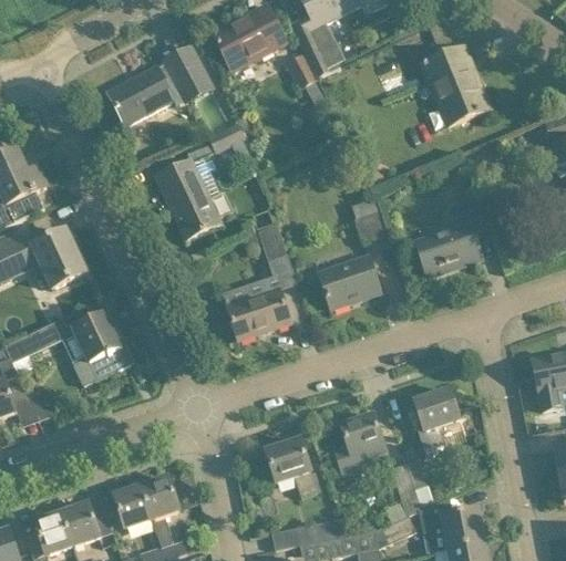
[(301,0),(308,13),(316,28),(360,6),(363,12),(388,0),(301,0)]
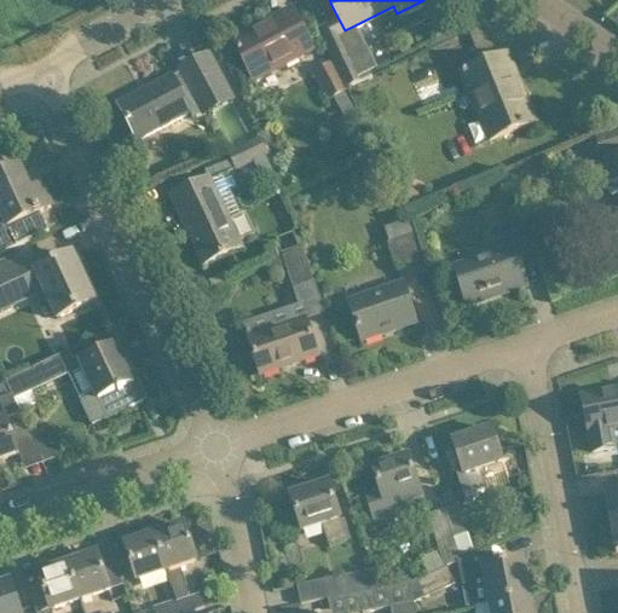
[(313,46),(290,4),(231,36),(254,79),(313,46)]
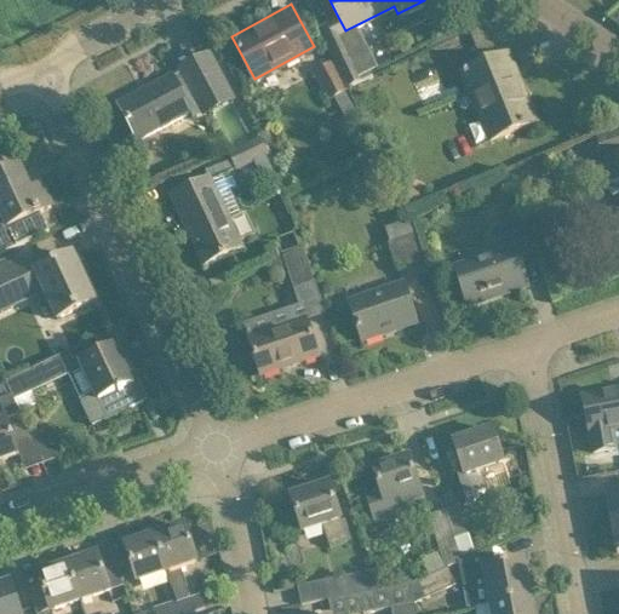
[(343,40),(328,47),(342,75),(345,84),(371,72),(370,68),(360,73),(357,69),(343,40)]
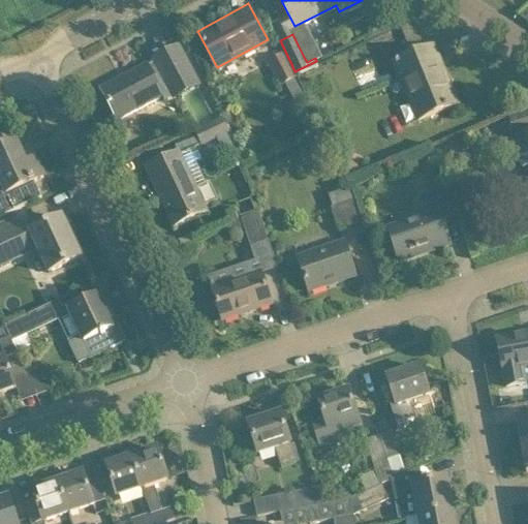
[(144,61),(98,85),(115,117),(160,93),(195,75),(178,43),(153,57),(154,59),(145,64),(144,61)]
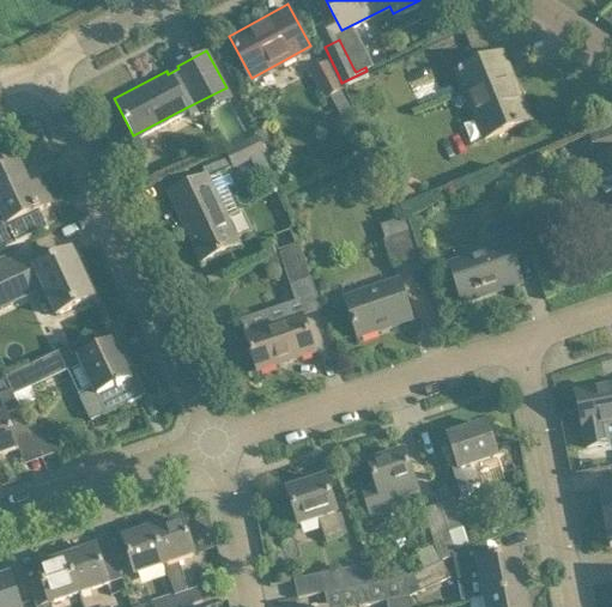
[(489,133),(528,117),(519,92),(515,93),(497,50),(456,67),(465,89),(471,86),(489,133)]
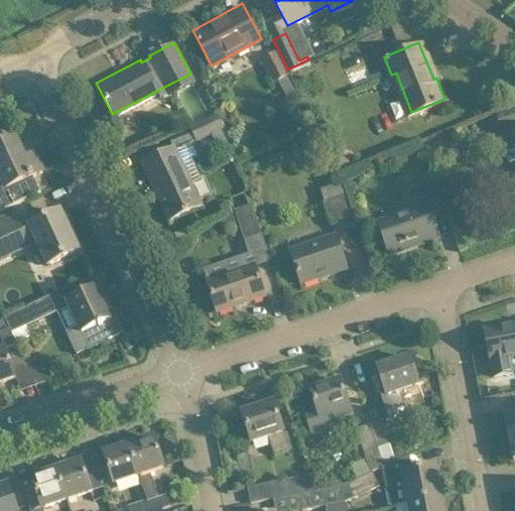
[(286,73),(287,73),(275,49),(260,57),(272,81),(276,79),(286,98),(296,93),(286,73)]
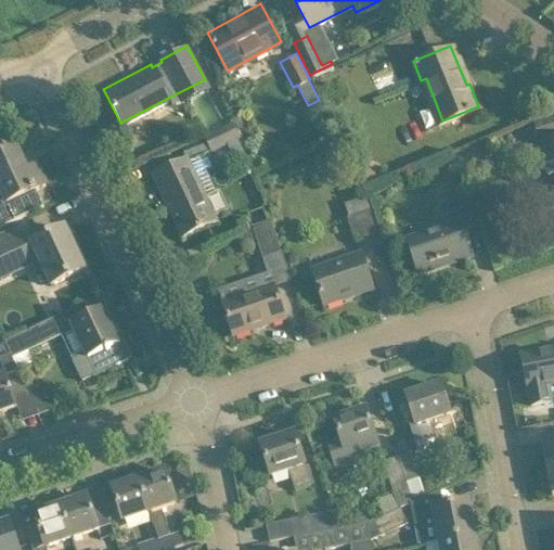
[(211,149),(239,136),(231,119),(203,132),(211,149)]
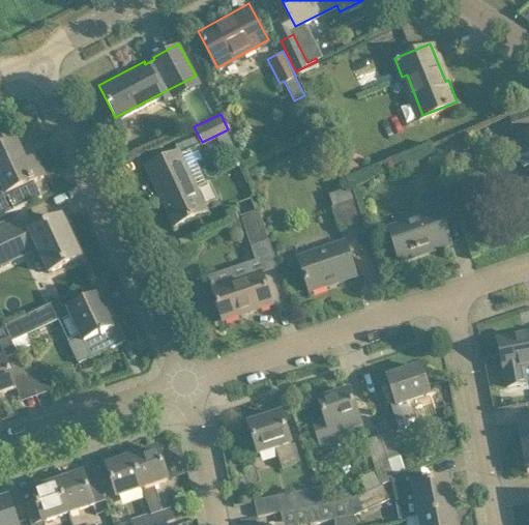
[(528,130),(510,138),(528,192),(528,130)]
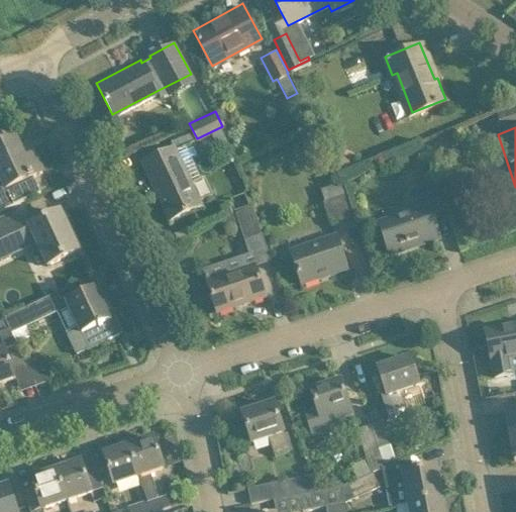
[(0,175),(12,202),(40,189),(32,173),(41,169),(33,151),(24,156),(15,135),(0,142),(0,175)]
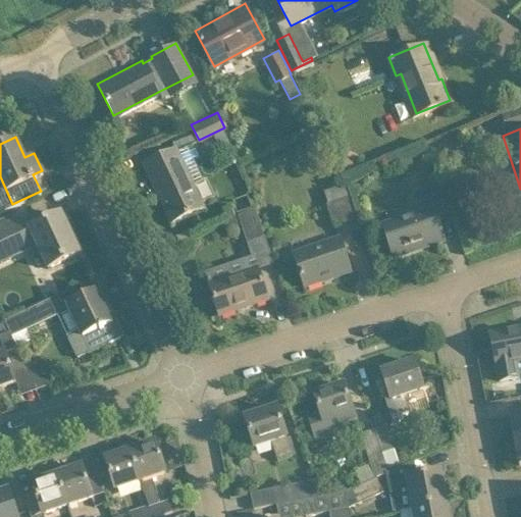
[(169,220),(202,205),(175,147),(142,163),(169,220)]
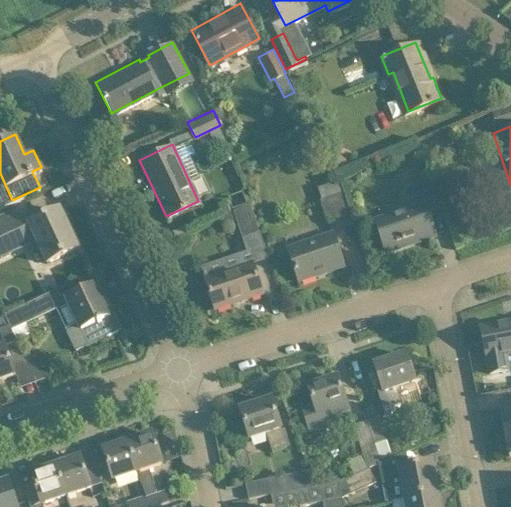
[(317,185),(321,197),(319,197),(327,220),(350,212),(342,190),(341,190),(337,178),(317,185)]
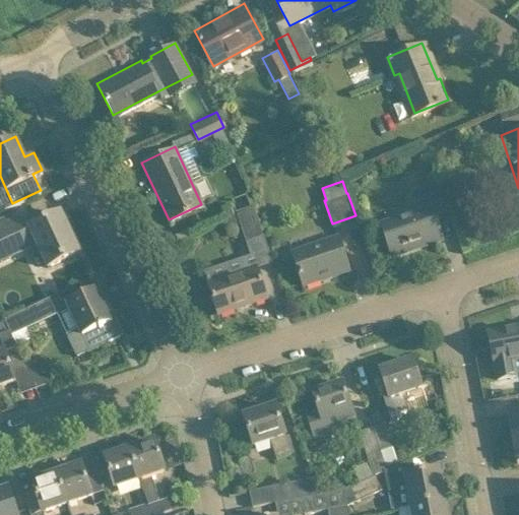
[(435,217),(444,214),(447,213),(439,191),(413,199),(416,207),(379,220),(390,253),(441,236),(435,217)]
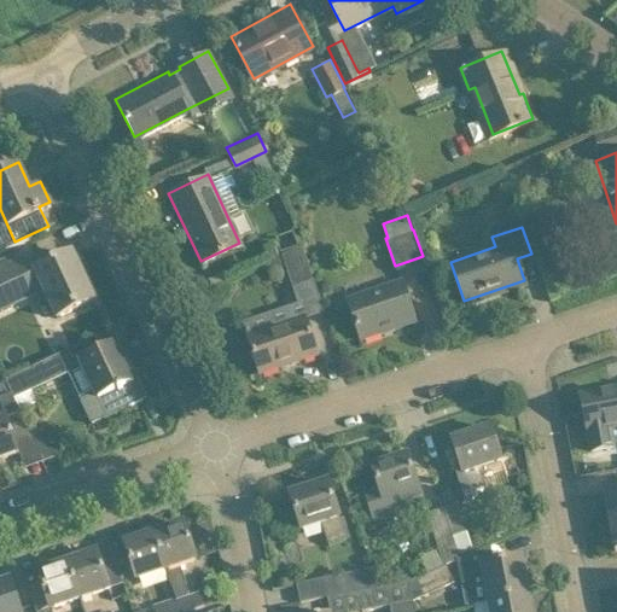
[(281,252),(291,284),(312,278),(301,244),(281,252)]
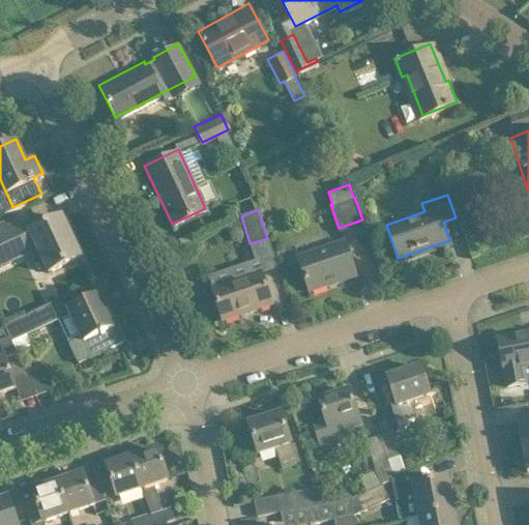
[(28,214),(0,228),(0,262),(36,245),(48,268),(80,254),(61,213),(34,227),(28,214)]
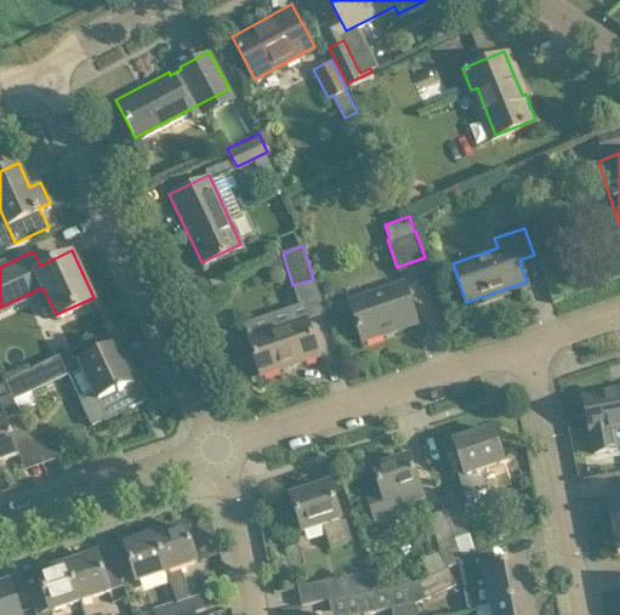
[(403,280),(347,299),(360,339),(416,319),(403,280)]
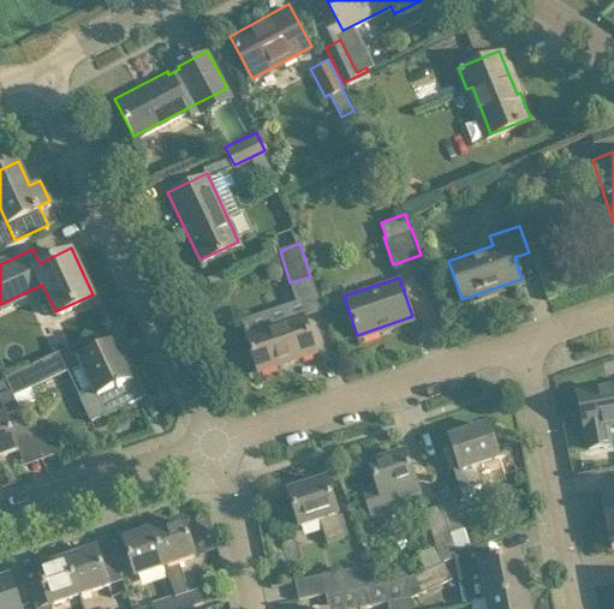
[(302,315),(267,326),(244,334),(257,369),(314,350),(302,315)]
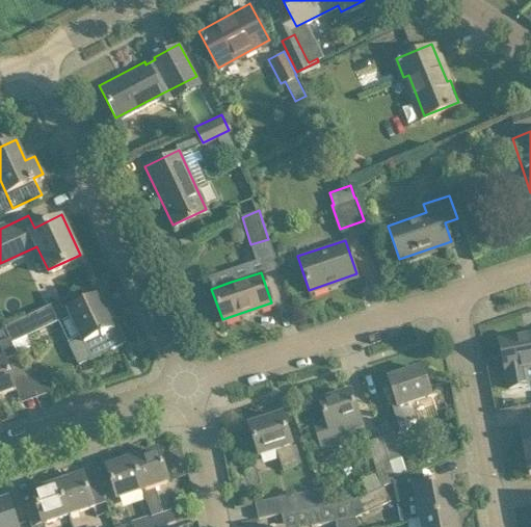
[(73,291),(3,325),(10,341),(71,312),(81,335),(68,341),(78,363),(122,342),(98,293),(78,302),(73,291)]
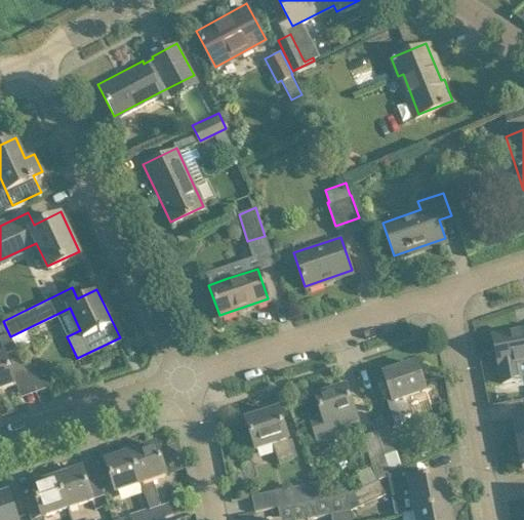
[(0,388),(14,383),(9,366),(22,362),(9,336),(10,336),(3,321),(0,322),(0,388)]
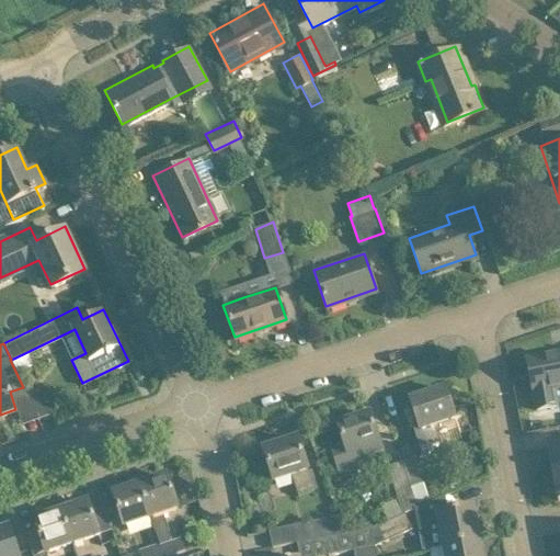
[(536,408),(553,405),(550,385),(559,383),(559,350),(526,356),(536,408)]
